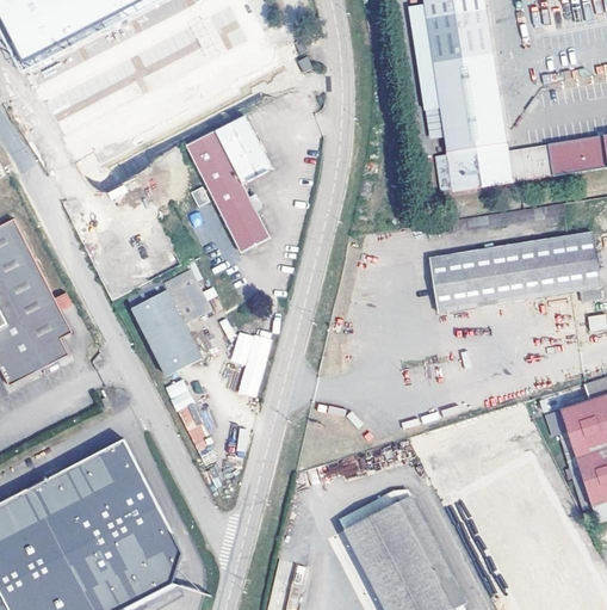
[(64,38),(138,0),(0,0),(0,17),(23,61),(48,48),(47,47),(64,38)]
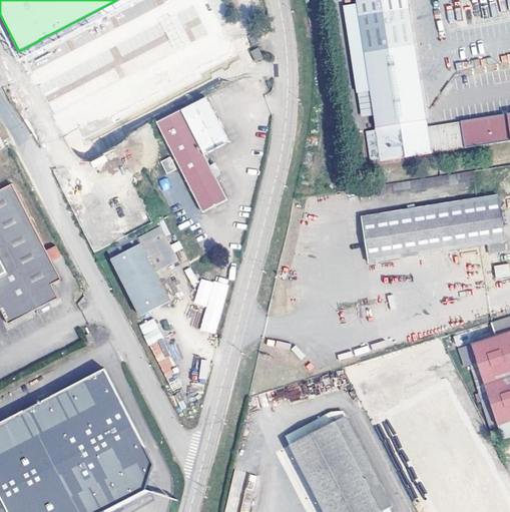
[(354,0),(379,160),(429,152),(425,126),(423,112),(405,0),(354,0)]
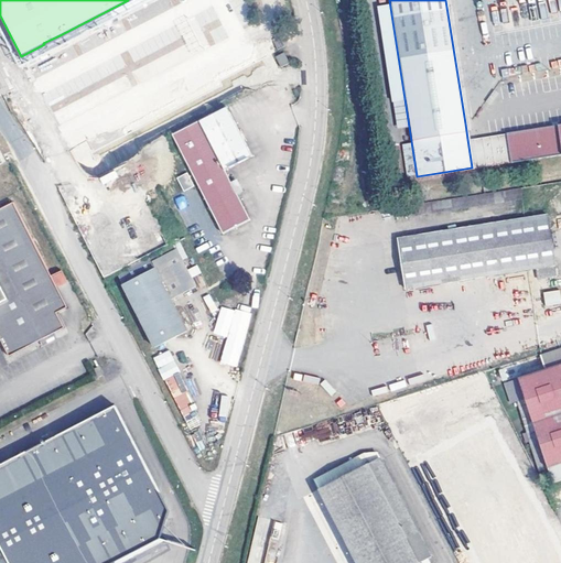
[(277,33),(270,39),(276,49),(282,45),(277,33)]
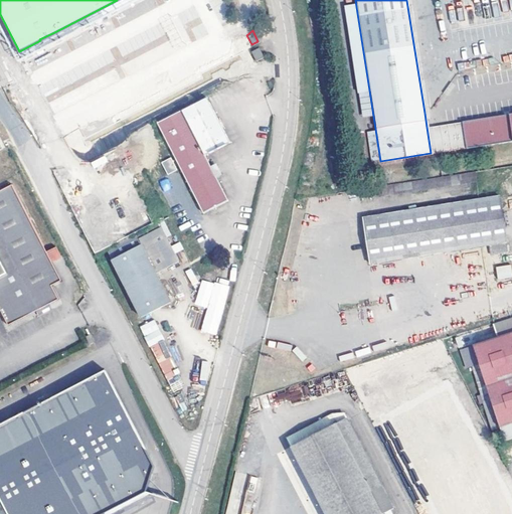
[(228,174),(249,164),(258,111),(248,43),(64,136),(114,232),(188,195),(228,174)]
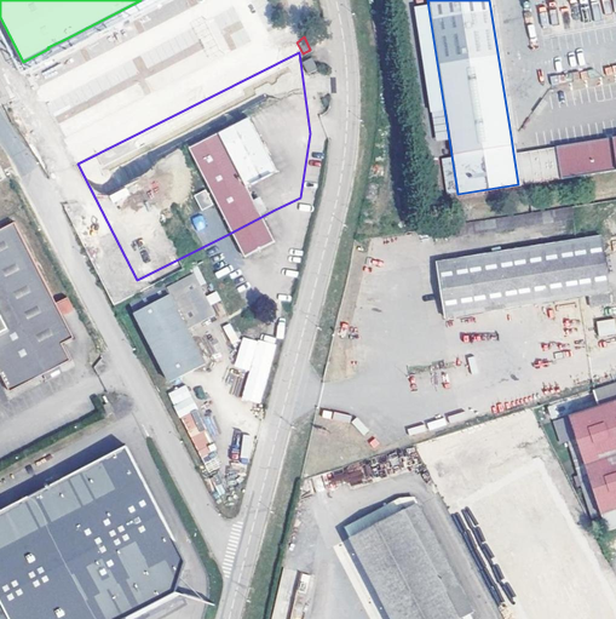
[(615,136),(513,153),(518,184),(615,168),(615,136)]
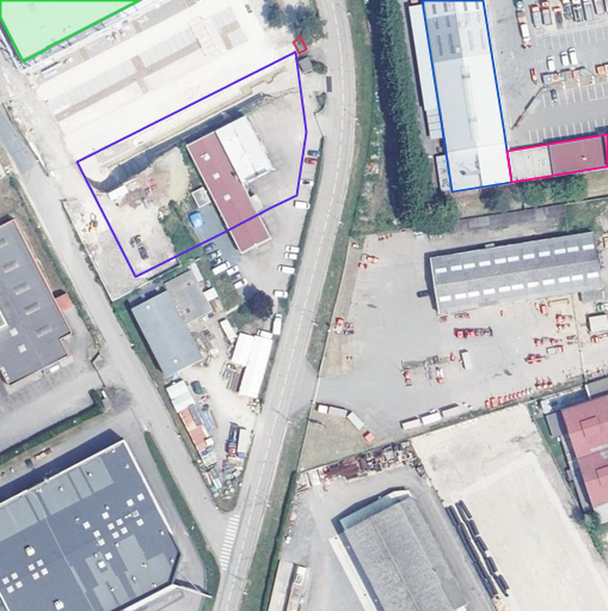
[(562,202),(437,221),(440,234),(563,217),(562,202)]
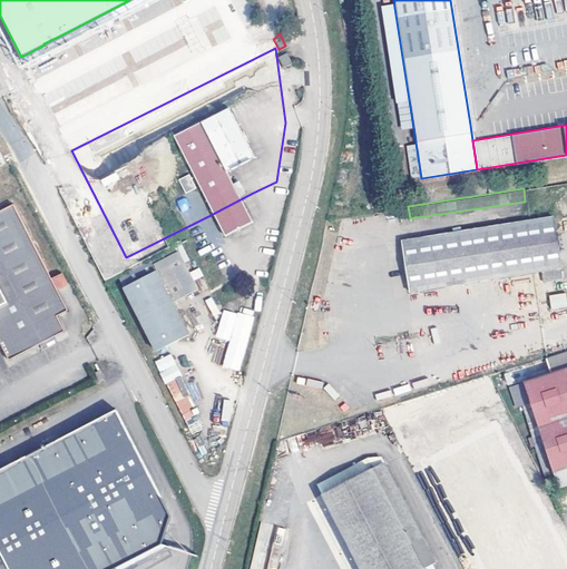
[(57,290),(50,277),(11,202),(0,207),(0,344),(8,359),(65,330),(58,316),(68,311),(57,290)]
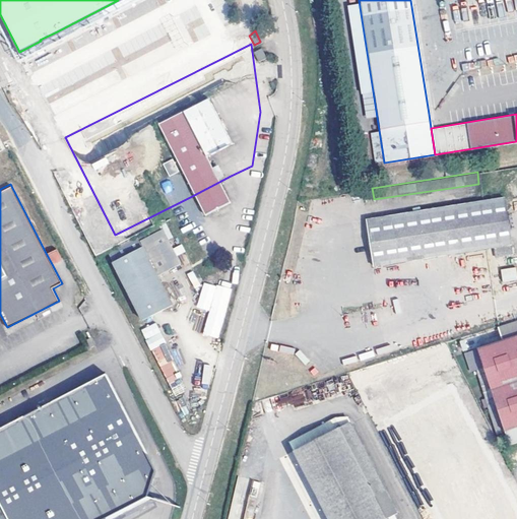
[(502,198),(365,219),(372,265),(373,265),(375,281),(386,279),(384,264),(491,247),(493,257),(511,254),(502,198)]
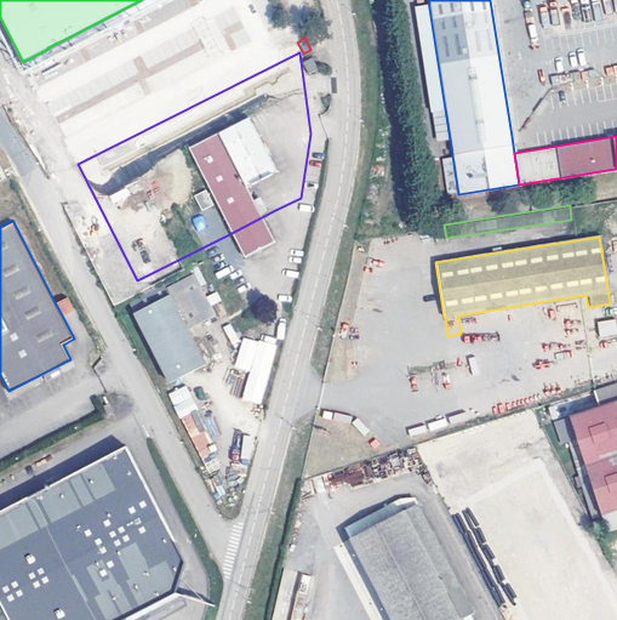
[(161,285),(166,294),(130,311),(163,381),(203,363),(186,326),(211,316),(192,272),(161,285)]
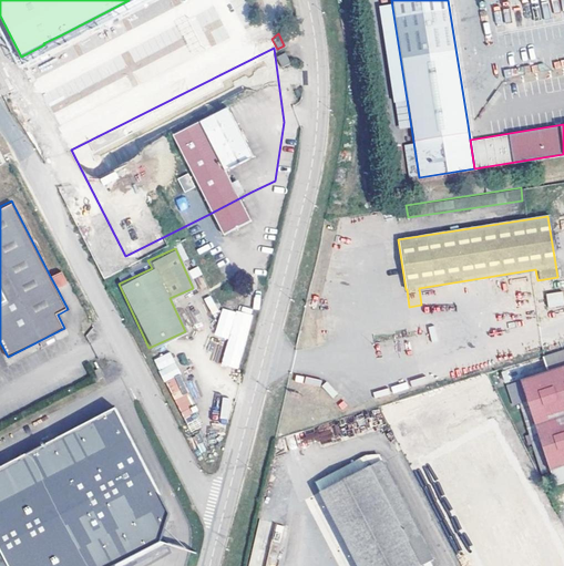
[(195,265),(185,269),(190,278),(198,274),(195,265)]
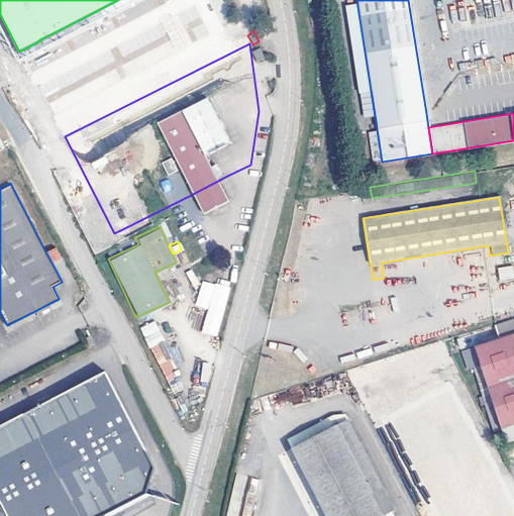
[(56,246),(45,251),(52,263),(62,258),(56,246)]
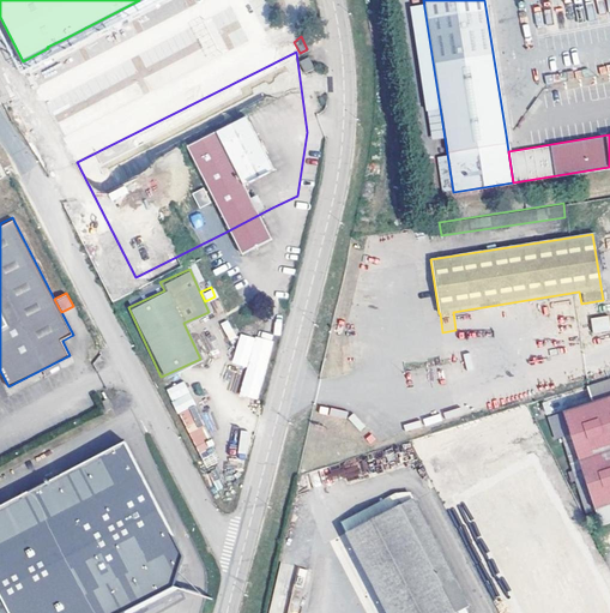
[(603,312),(586,314),(590,332),(607,330),(603,312)]
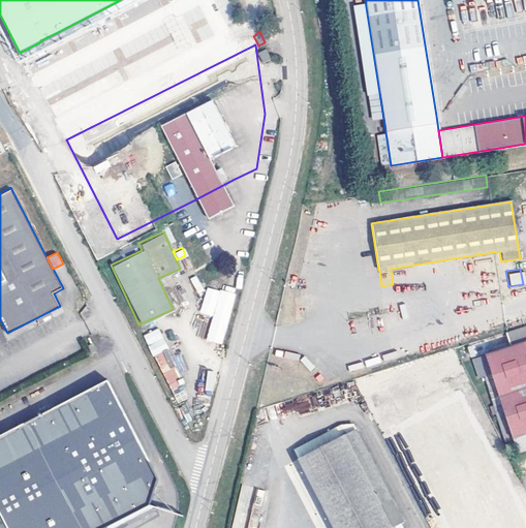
[(193,274),(187,277),(194,291),(200,288),(193,274)]
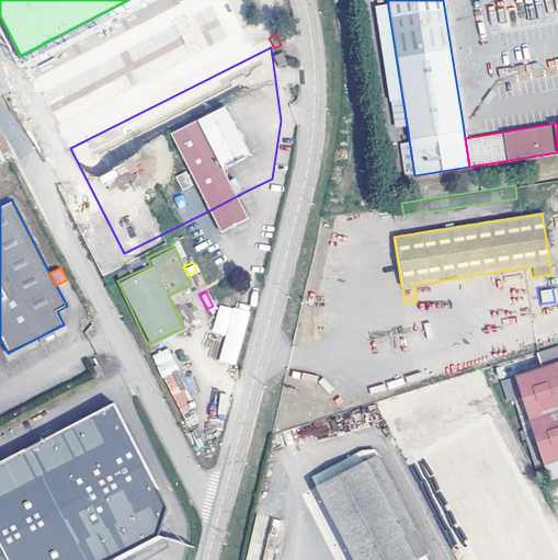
[(557,344),(535,352),(541,367),(557,361),(557,344)]
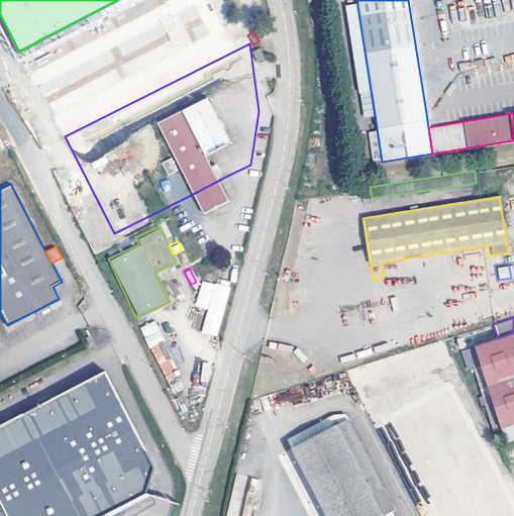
[(136,326),(145,346),(161,339),(151,319),(136,326)]
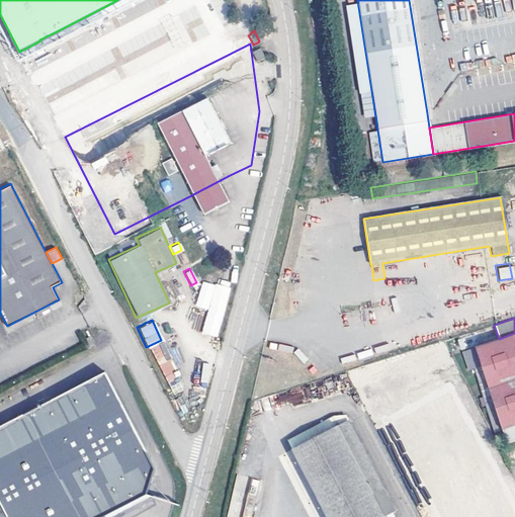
[(514,333),(499,339),(466,350),(493,431),(501,429),(504,437),(505,443),(514,439),(514,333)]
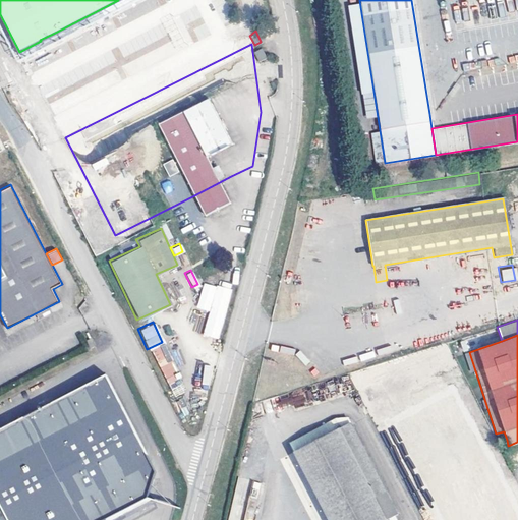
[(451,354),(445,342),(406,354),(409,367),(451,354)]
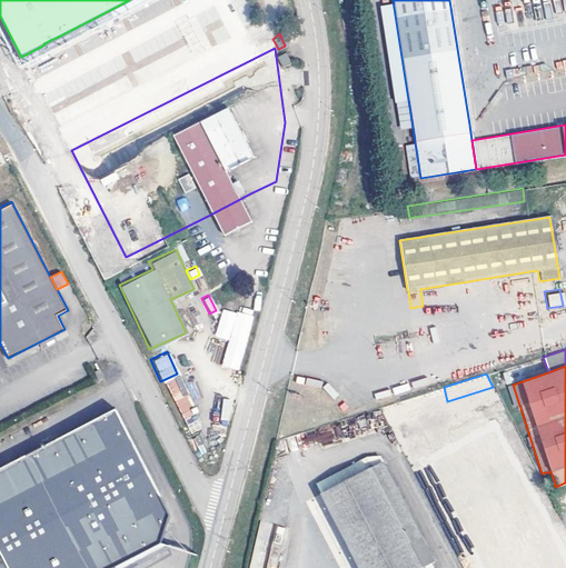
[(175,376),(162,381),(181,419),(194,412),(175,376)]
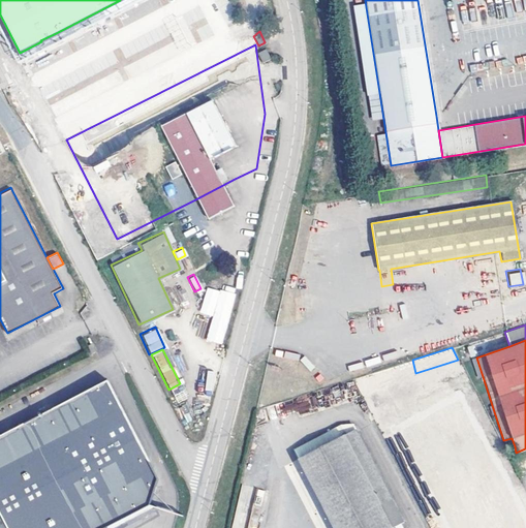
[(475,359),(467,362),(471,375),(480,372),(475,359)]
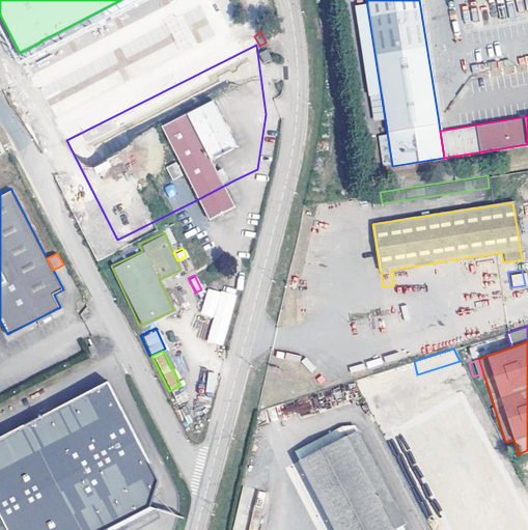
[(106,382),(0,436),(0,529),(102,529),(123,520),(148,506),(153,493),(157,480),(106,382)]
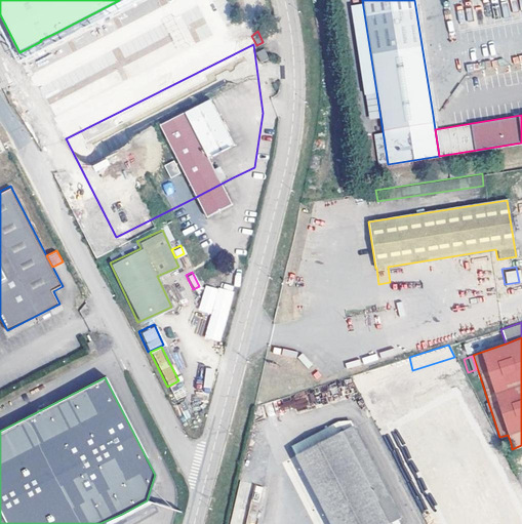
[(384,523),(397,518),(350,415),(289,443),(325,523),(384,523)]
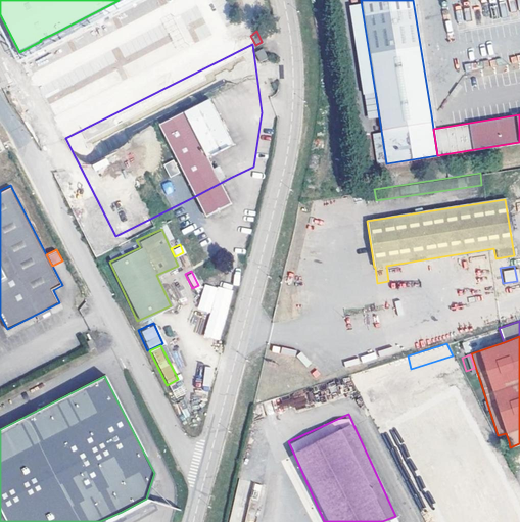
[(502,451),(510,447),(509,441),(499,444),(502,451)]
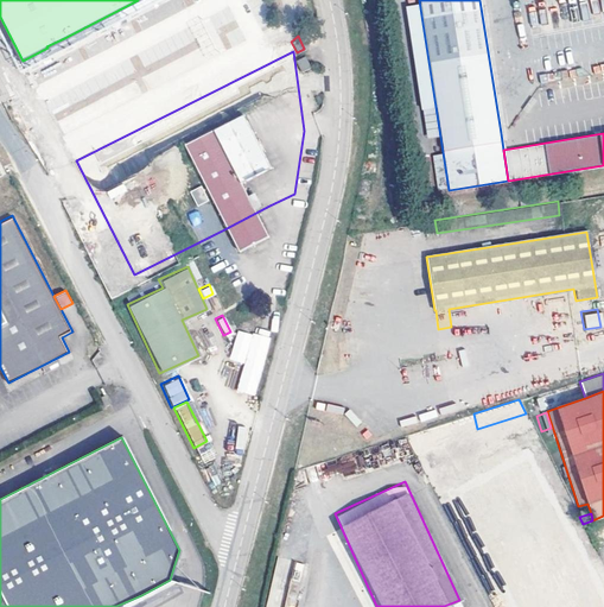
[(281,605),(288,606),(303,564),(294,562),(281,605)]
